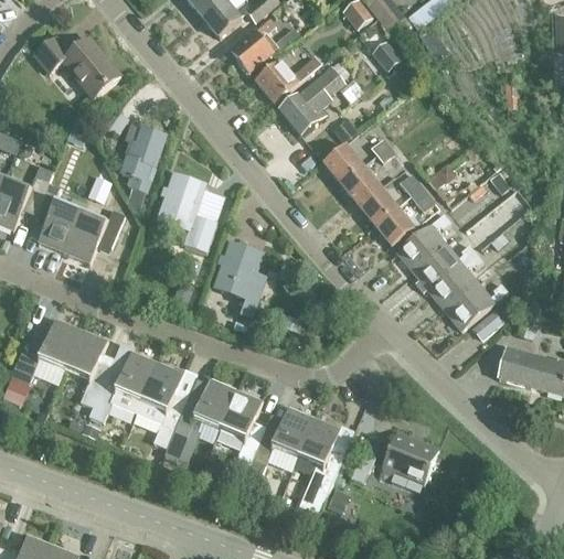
[(202,17),(222,0),(188,0),(202,17)]
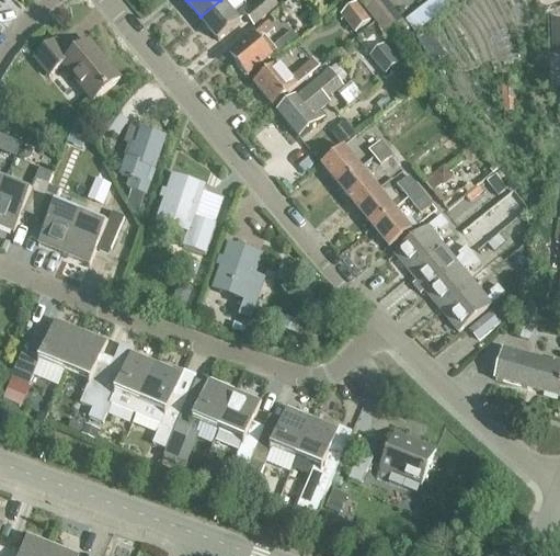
[(220,0),(201,16),(217,37),(239,19),(225,0),(220,0)]
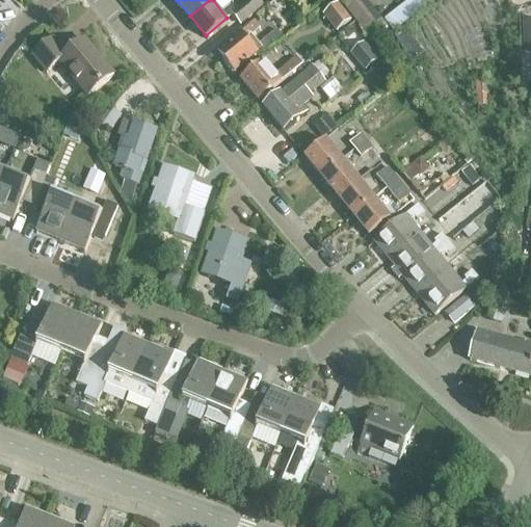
[(242,0),(232,9),(240,20),(262,1),(261,0),(242,0)]
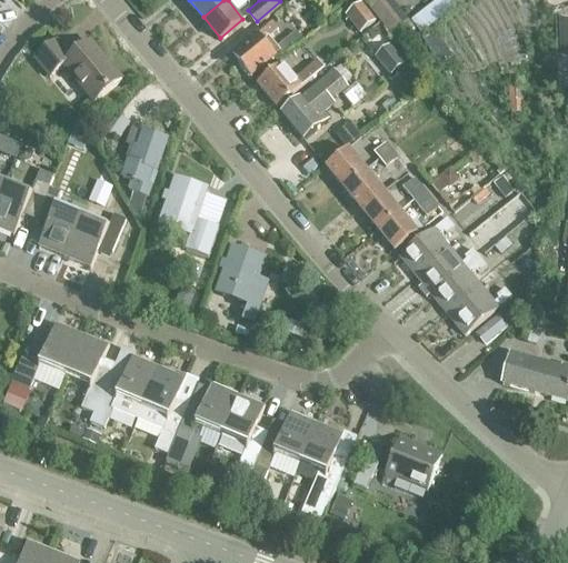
[(344,12),(358,31),(375,18),(359,0),(344,12)]
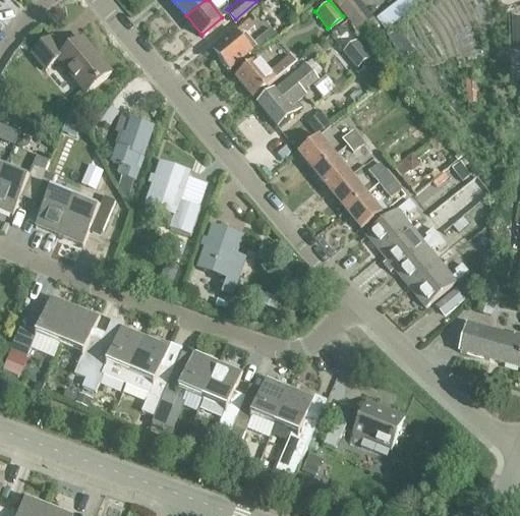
[(336,0),(352,20),(351,21),(362,36),(379,22),(360,0),(336,0)]
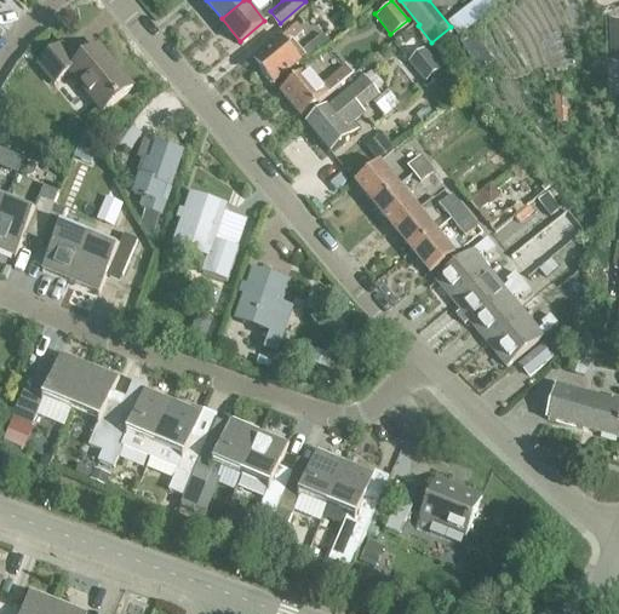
[(470,0),(447,18),(457,32),(496,1),(494,0),(470,0)]
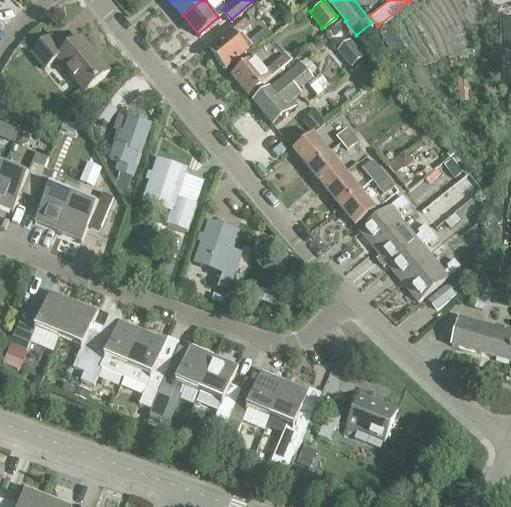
[(265,25),(245,42),(239,34),(251,24),(246,17),(210,47),(226,67),(249,48),(250,49),(265,37),(266,37),(271,33),(265,25)]
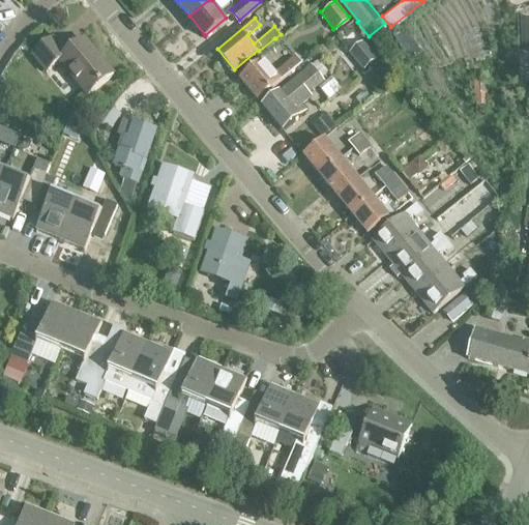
[(392,32),(406,53),(417,46),(404,25),(392,32)]
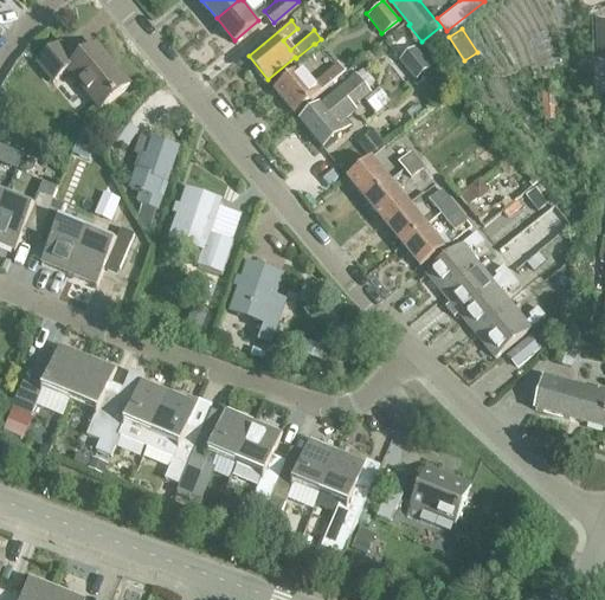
[(95,42),(75,58),(59,40),(36,60),(52,79),(66,68),(98,107),(128,82),(95,42)]
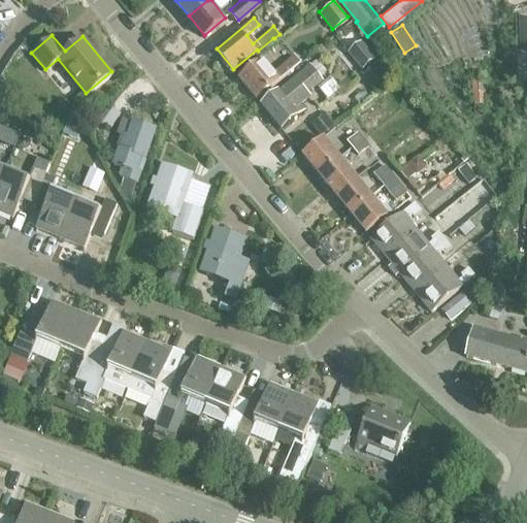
[(347,48),(361,67),(374,56),(360,38),(347,48)]
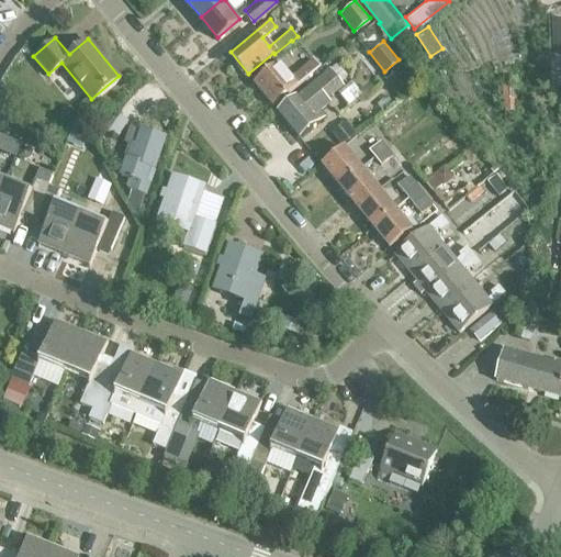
[(255,80),(273,102),(312,70),(318,64),(312,56),(290,74),(278,60),(255,80)]
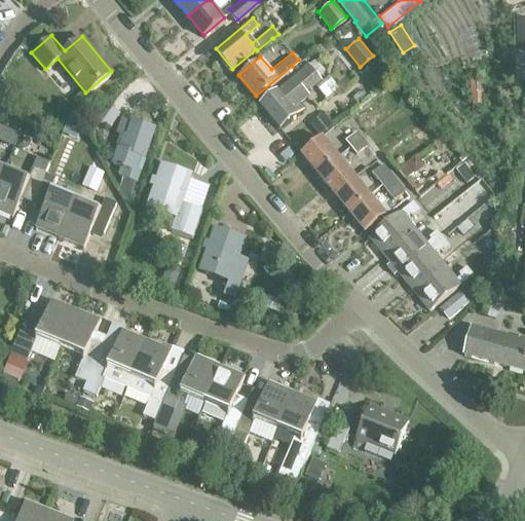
[(260,102),(279,126),(303,107),(299,102),(308,94),(305,89),(321,77),(308,62),(260,102)]
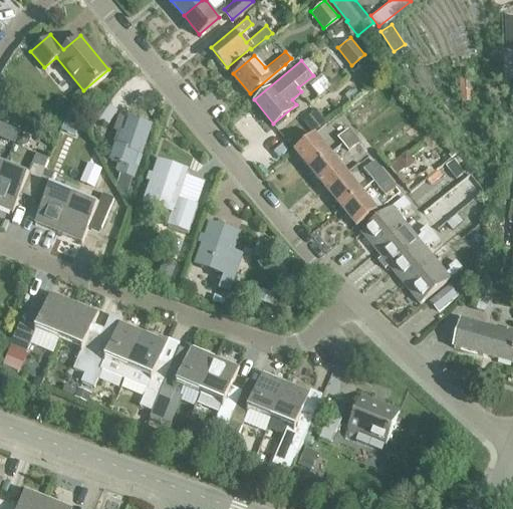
[(458,74),(460,98),(478,97),(477,73),(458,74)]
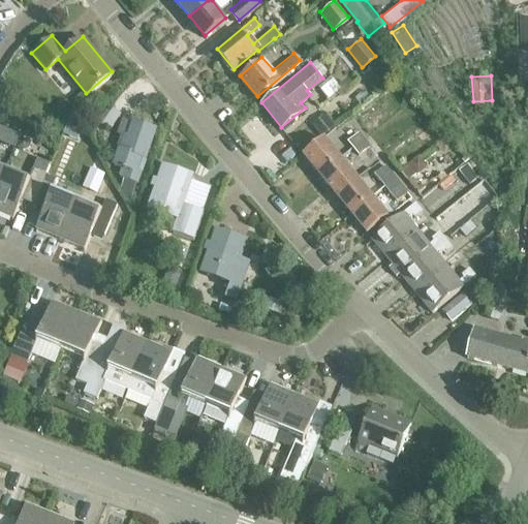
[(140,154),(144,156),(154,127),(131,119),(122,148),(118,147),(113,161),(121,163),(119,168),(123,170),(121,175),(135,180),(138,172),(134,170),(140,154)]
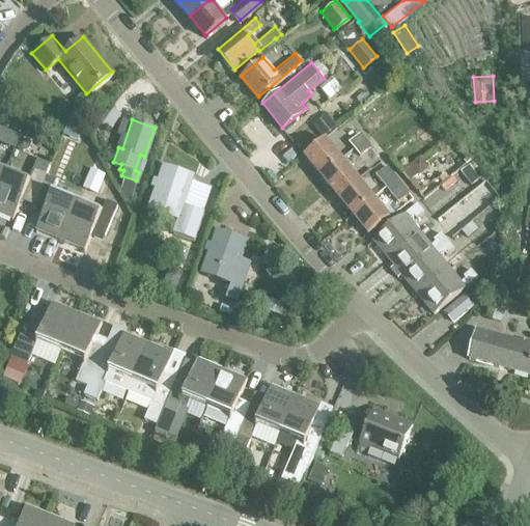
[(354,146),(365,137),(352,120),(340,130),(354,146)]
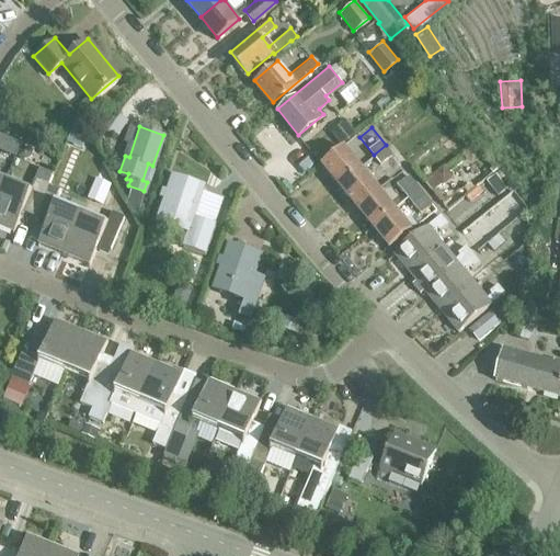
[(0,145),(14,151),(19,139),(0,131),(0,145)]
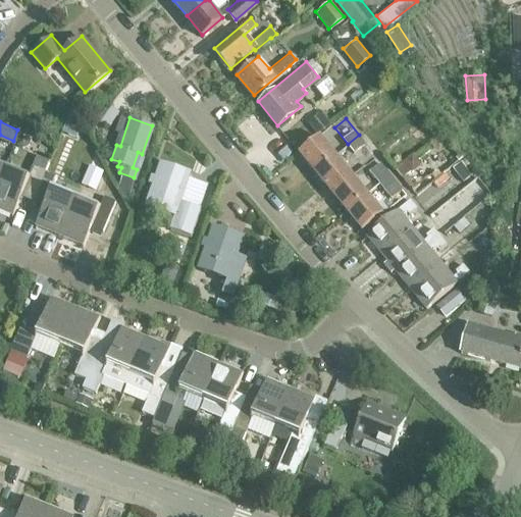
[(359,135),(348,144),(353,150),(364,142),(359,135)]
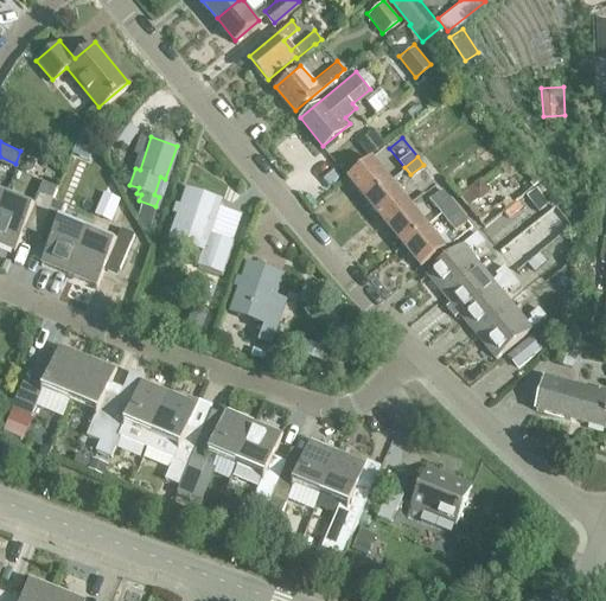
[(367,198),(389,180),(370,158),(348,176),(367,198)]
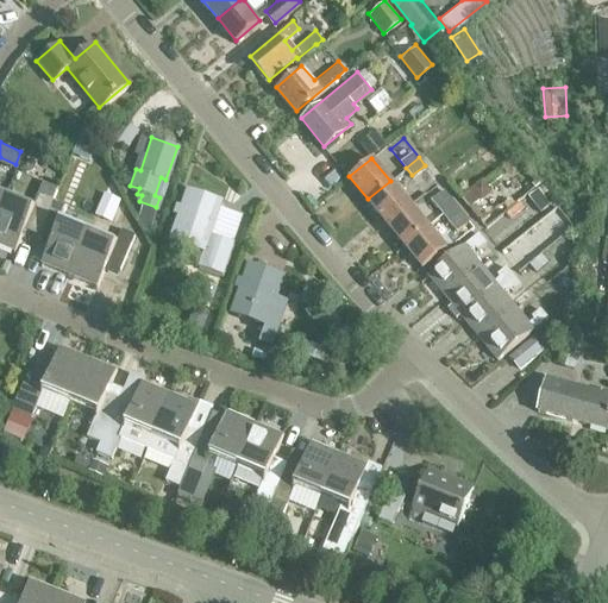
[(539,162),(521,176),(533,192),(551,178),(539,162)]
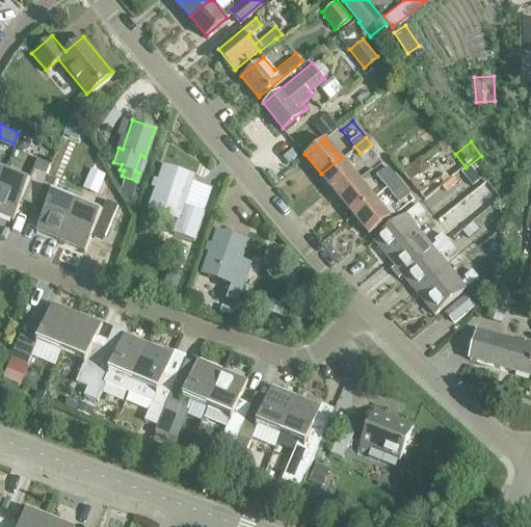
[(410,162),(402,169),(410,178),(418,172),(419,173),(428,164),(419,153),(409,161),(410,162)]
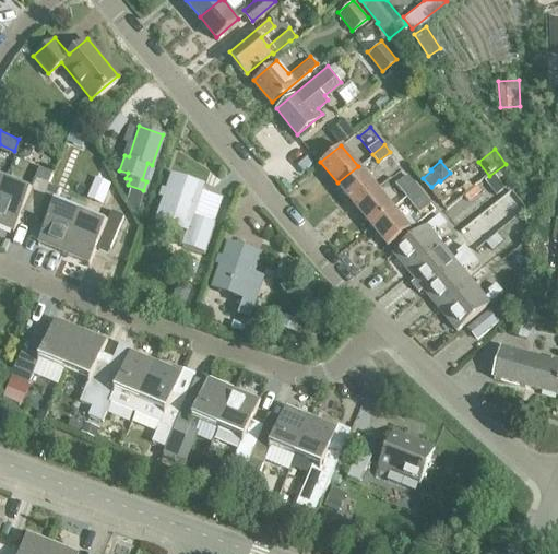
[(39,165),(30,189),(21,208),(33,213),(51,169),(39,165)]
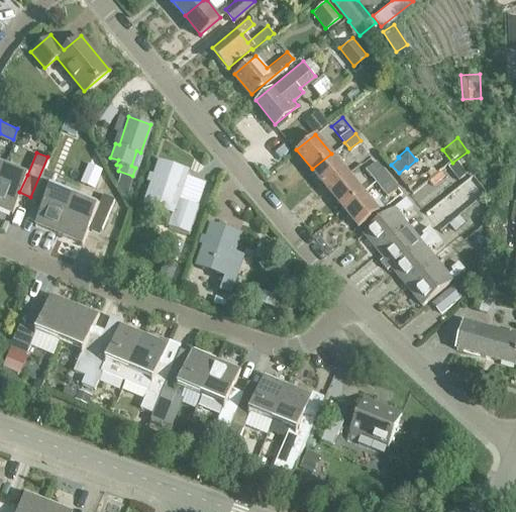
[(327,188),(346,173),(331,154),(312,169),(327,188)]
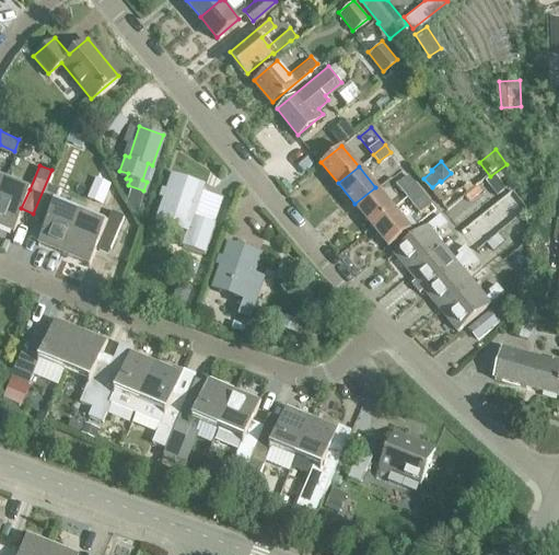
[(51,170),(33,214),(45,219),(54,200),(59,187),(47,182),(51,171),(51,170)]
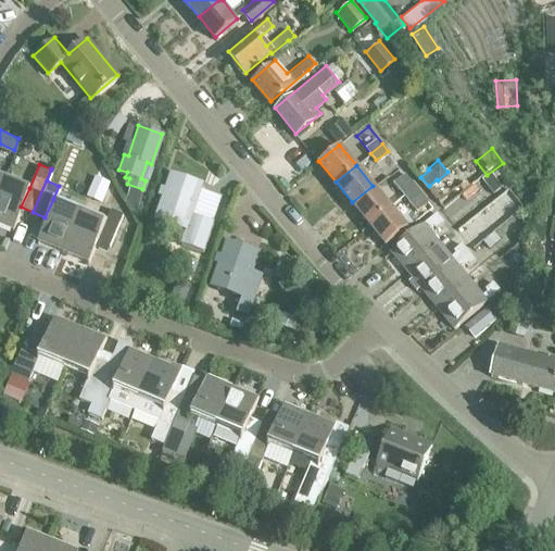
[(404,195),(416,185),(404,170),(392,179),(404,195)]
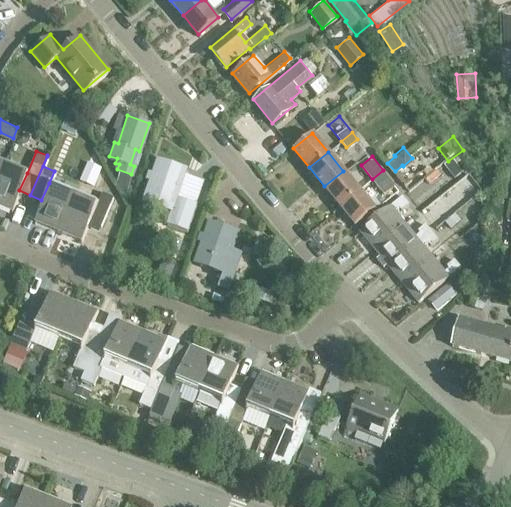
[(166,223),(186,230),(196,202),(176,195),(185,166),(157,157),(143,200),(171,210),(166,223)]
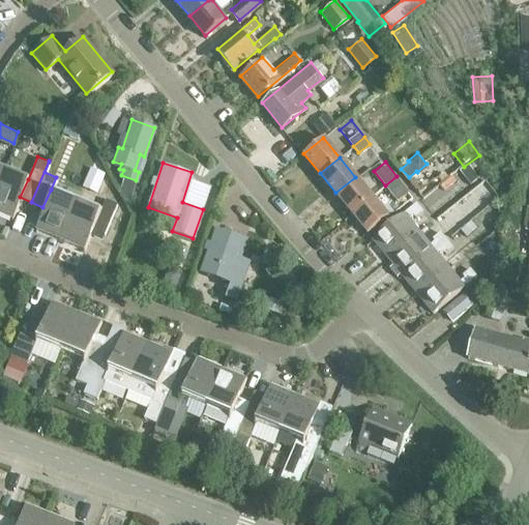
[(3,169),(0,176),(0,212),(11,217),(20,197),(28,179),(3,169)]
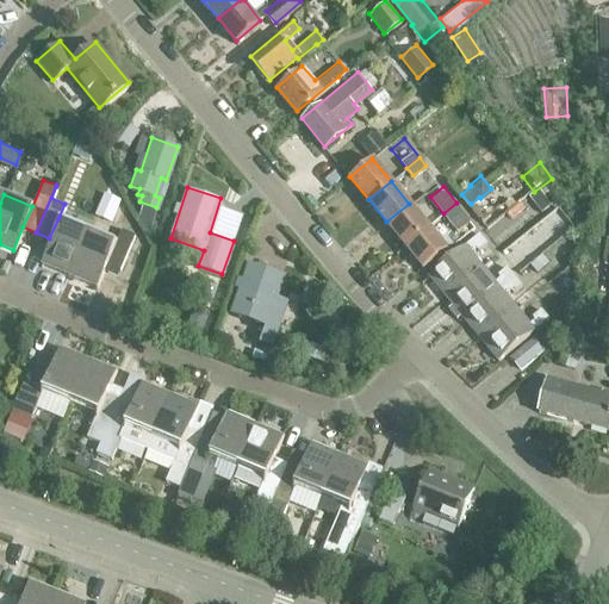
[(457,203),(443,213),(455,229),(468,218),(457,203)]
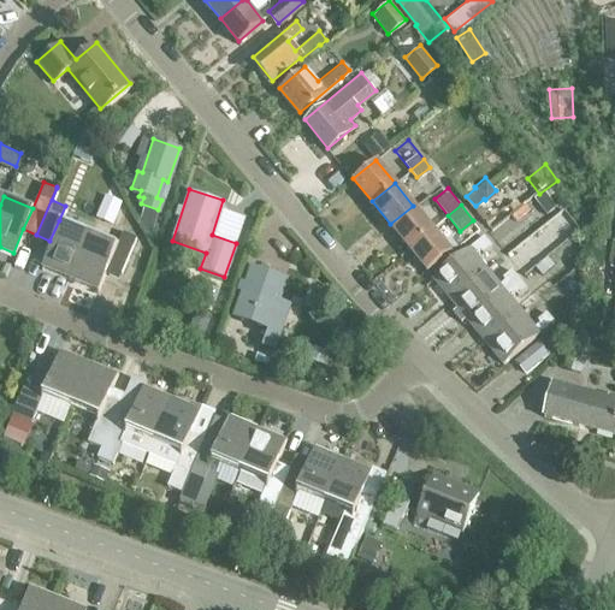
[(409,247),(432,229),(413,206),(390,224),(409,247)]
